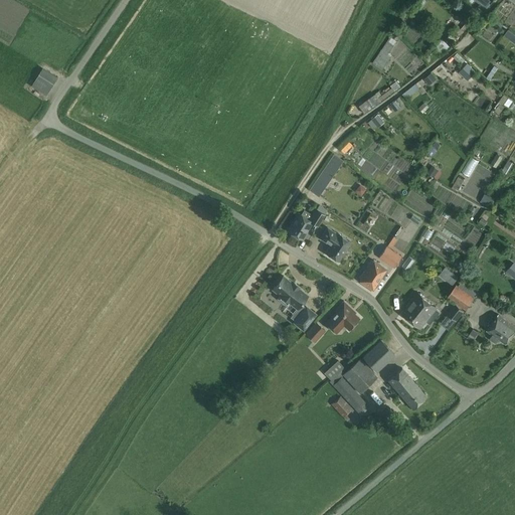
[(485,8),(481,4),(476,9),(480,14),(485,8)]
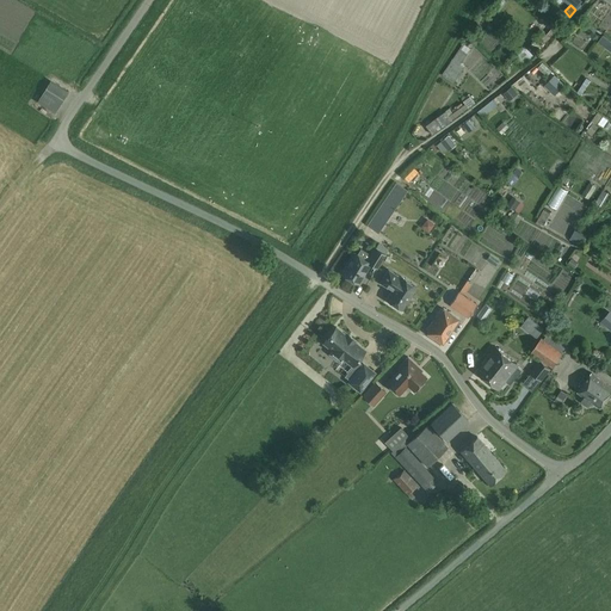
[(542,28),(535,32),(538,38),(547,34),(542,28)]
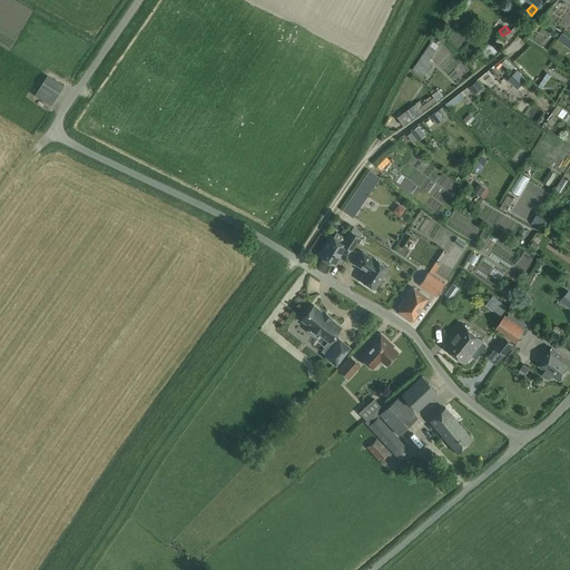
[(562,33),(558,39),(564,43),(569,38),(562,33)]
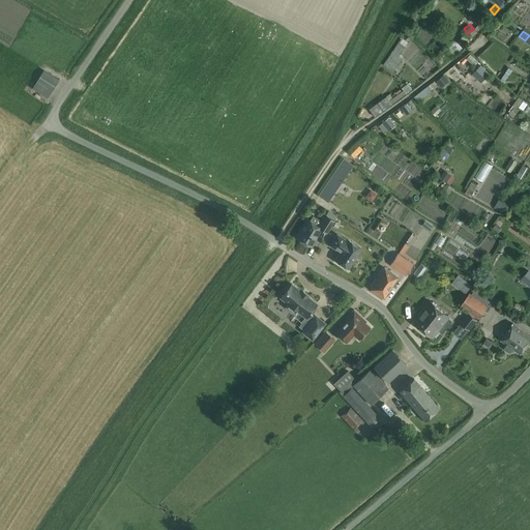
[(402,37),(383,65),(393,71),(403,58),(400,56),(409,41),(402,37)]
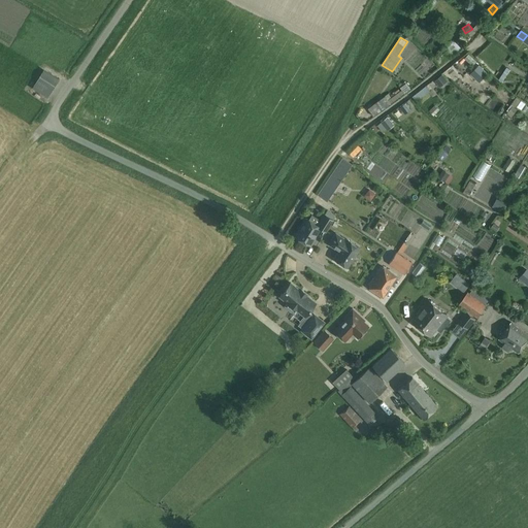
[(453,50),(459,45),(453,37),(447,41),(453,50)]
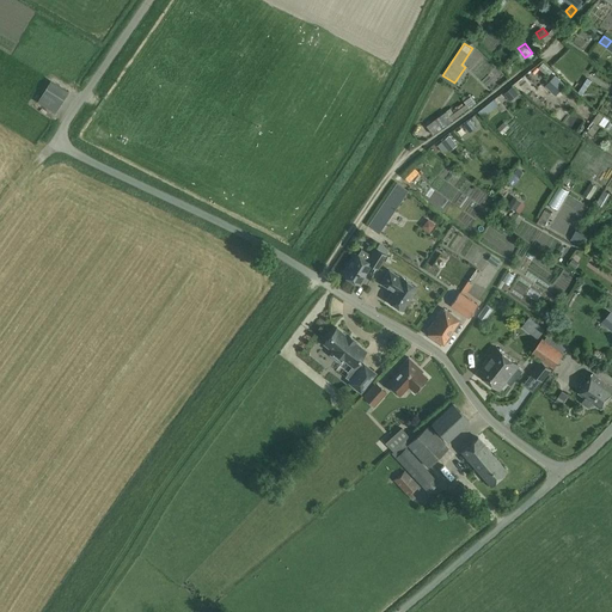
[(565,83),(556,74),(546,85),(556,93),(565,83)]
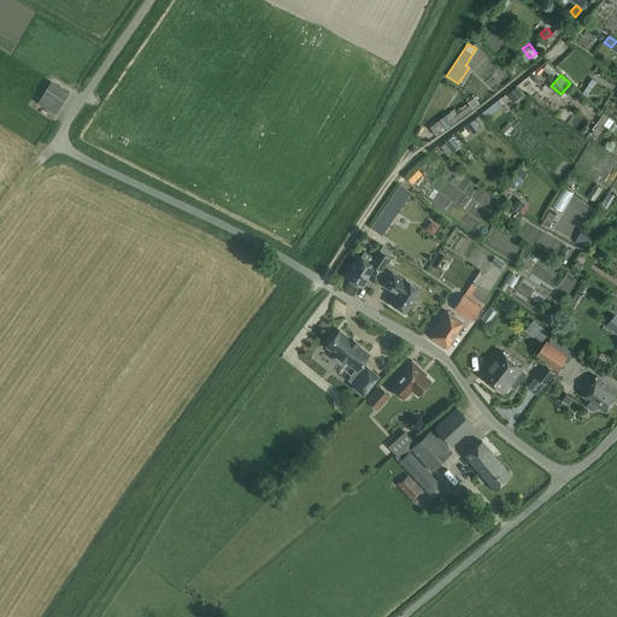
[(48,86),(41,95),(37,101),(57,113),(69,93),(51,82),(48,86)]
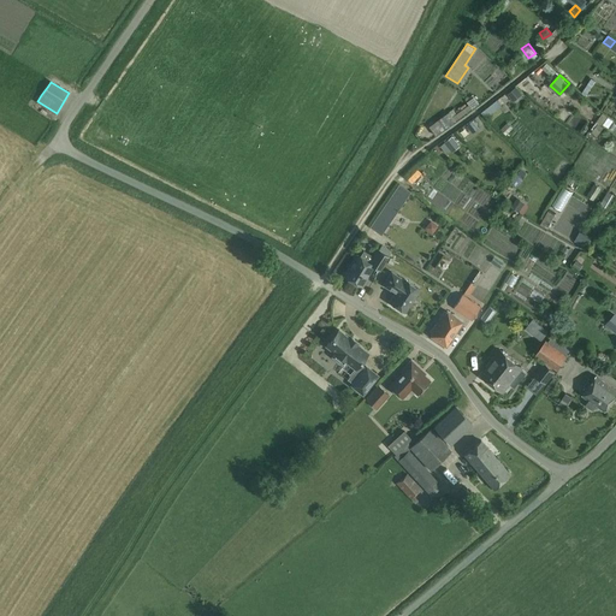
[(471,107),(478,102),(473,94),(466,99),(471,107)]
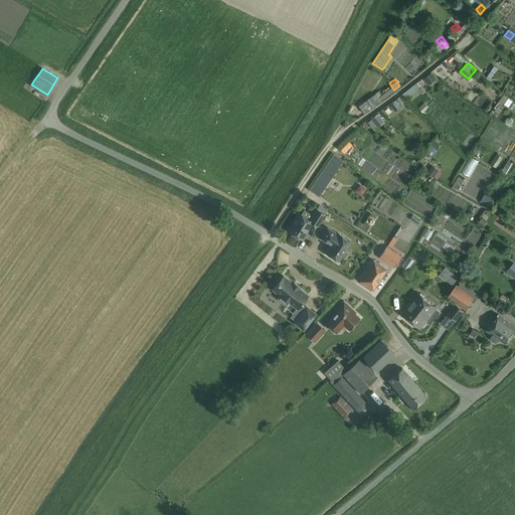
[(409,93),(418,89),(415,83),(407,88),(409,93)]
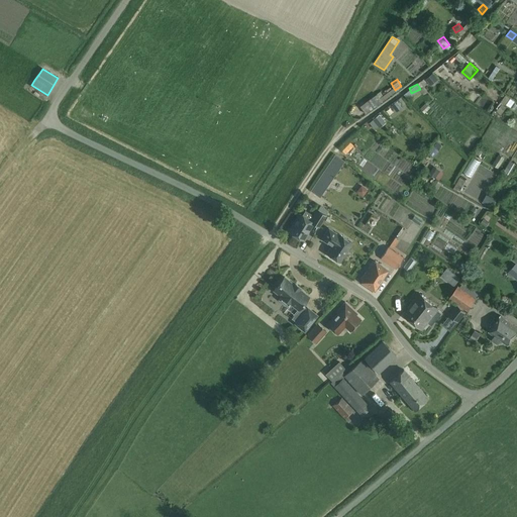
[(377,94),(359,107),(365,114),(383,102),(383,101),(380,98),(377,94)]
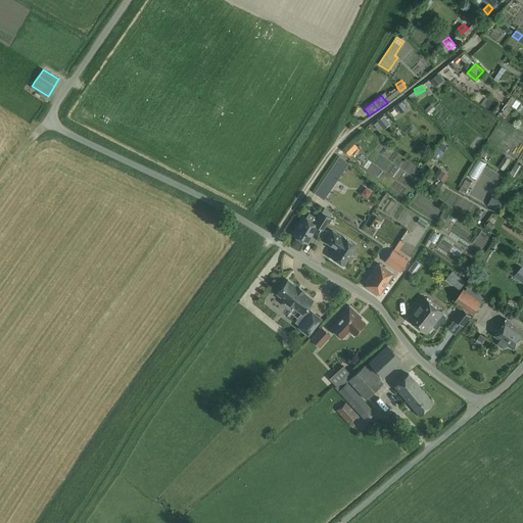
[(515,110),(521,102),(512,96),(500,111),(508,116),(513,109),(515,110)]
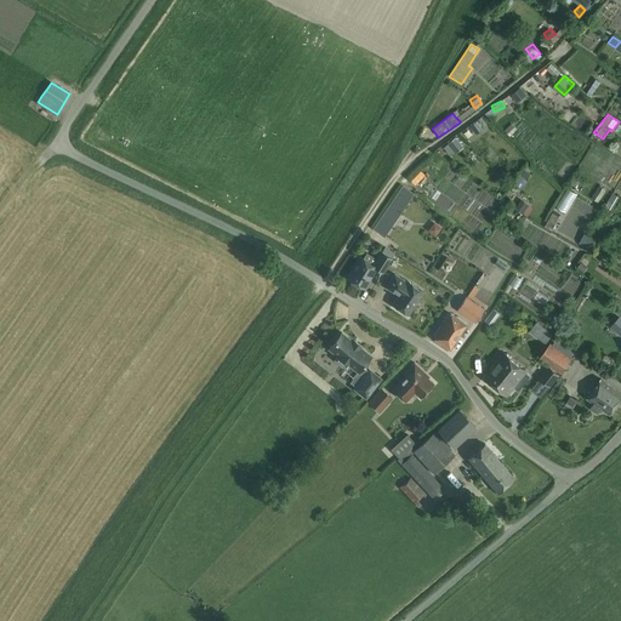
[(477,118),(467,125),(472,132),(482,124),(477,118)]
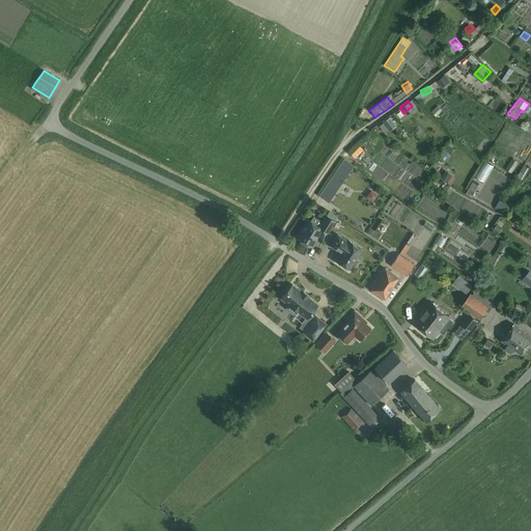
[(460,110),(466,114),(471,109),(465,104),(460,110)]
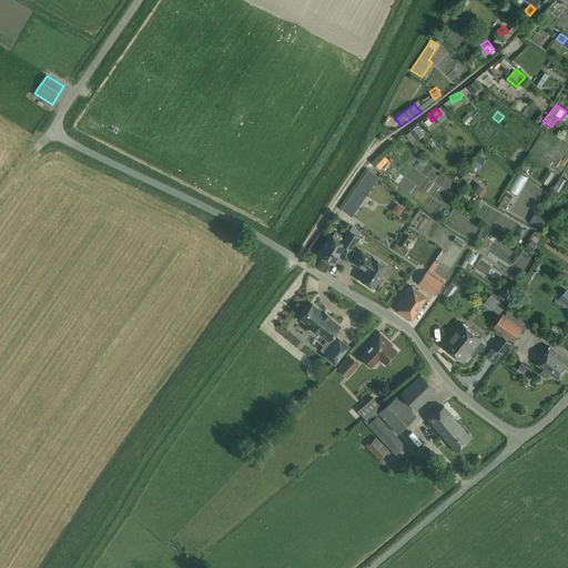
[(409,132),(415,139),(423,132),(417,125),(409,132)]
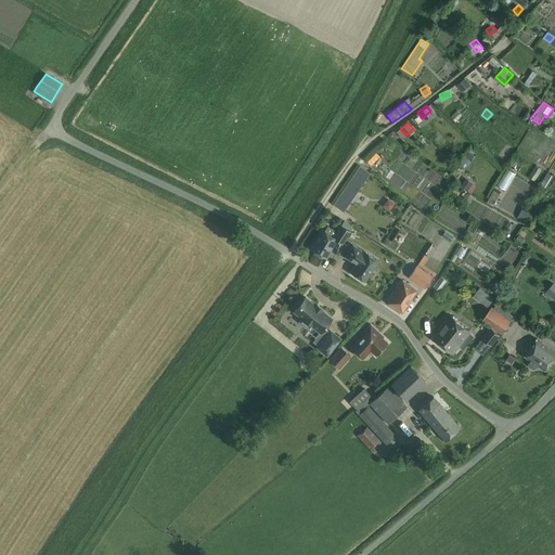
[(465,155),(459,160),(465,167),(472,162),(465,155)]
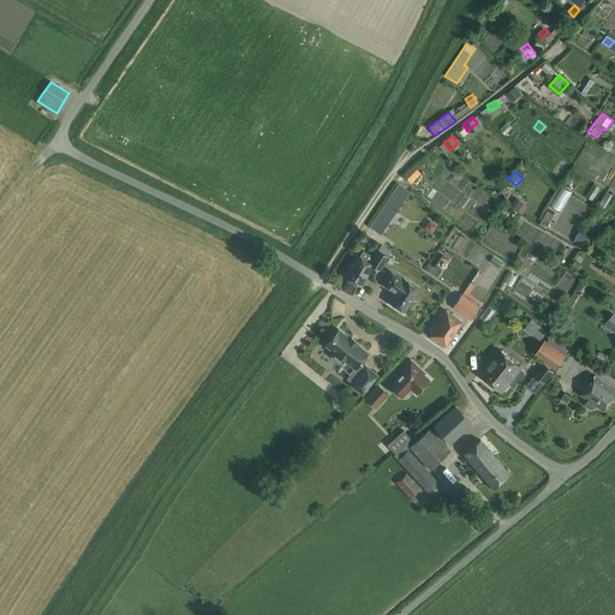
[(585,191),(590,199),(602,191),(597,183),(585,191)]
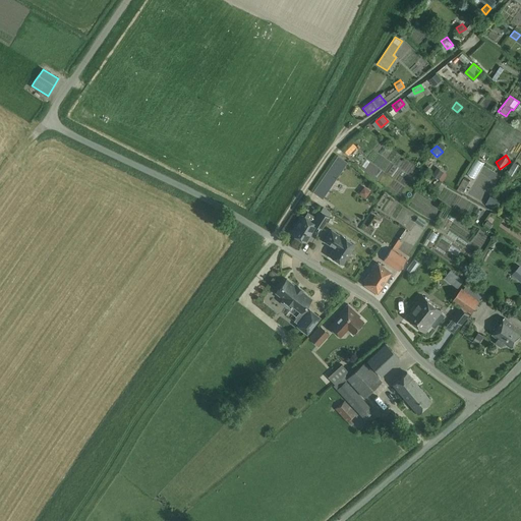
[(312,193),(323,199),(347,163),(338,157),(312,193)]
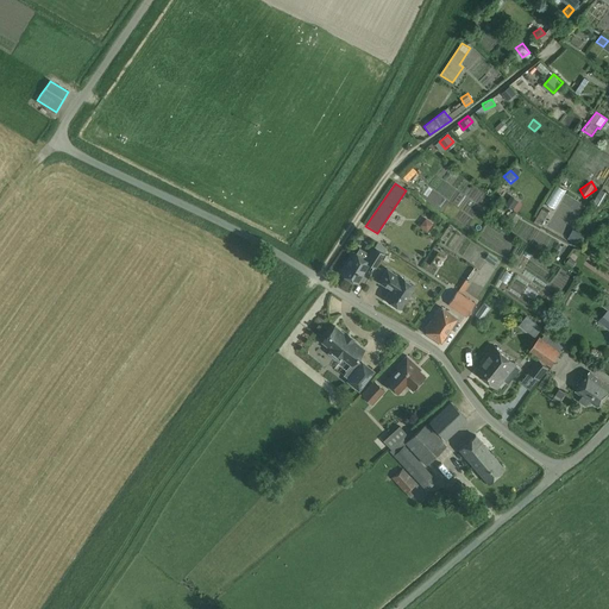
[(546,203),(554,209),(567,192),(559,186),(546,203)]
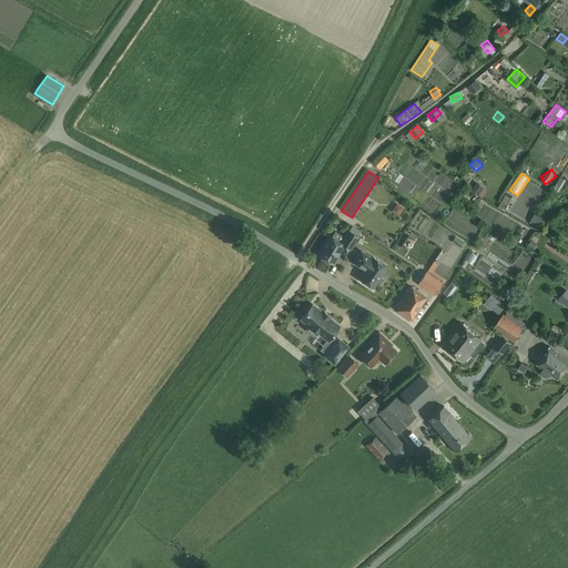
[(477,182),(472,191),(478,195),(484,188),(477,182)]
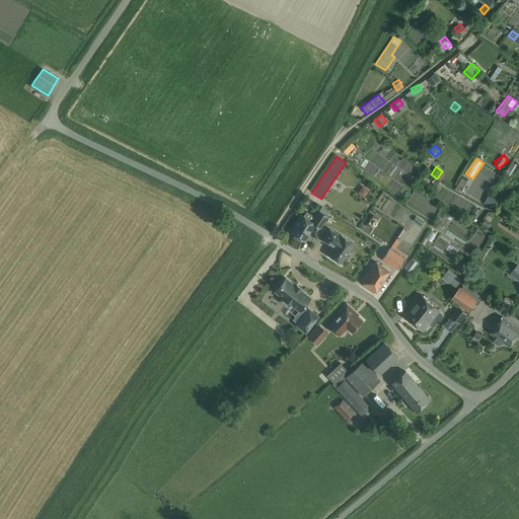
[(463,191),(469,182),(463,177),(457,186),(463,191)]
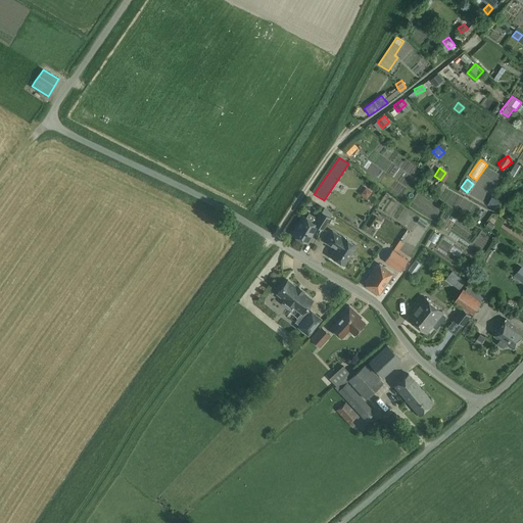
[(323,208),(321,212),(314,223),(302,217),(292,234),(306,242),(317,226),(322,229),(332,214),(323,208)]
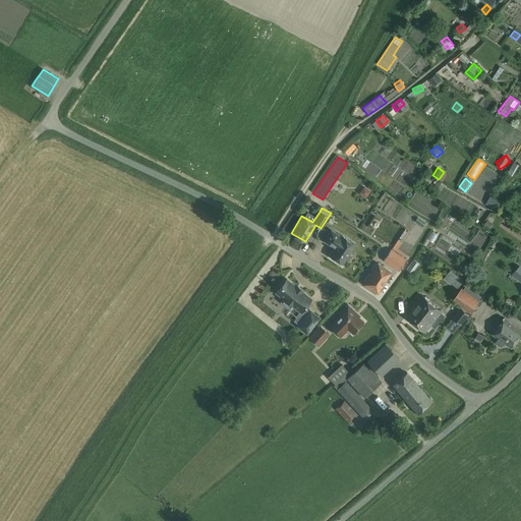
[(339,229),(344,224),(338,219),(333,225),(339,229)]
